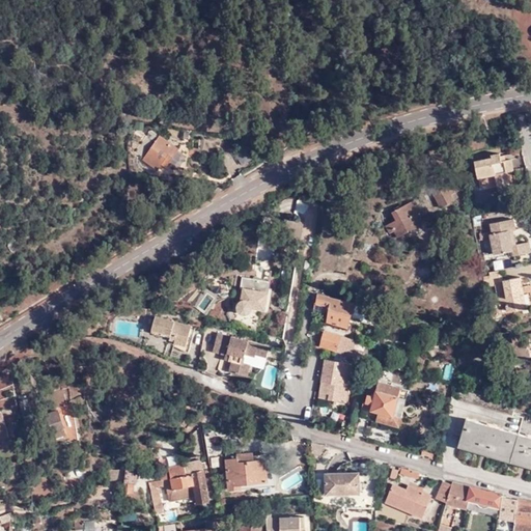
[(135,151),(142,158),(160,134),(152,129),(135,151)]
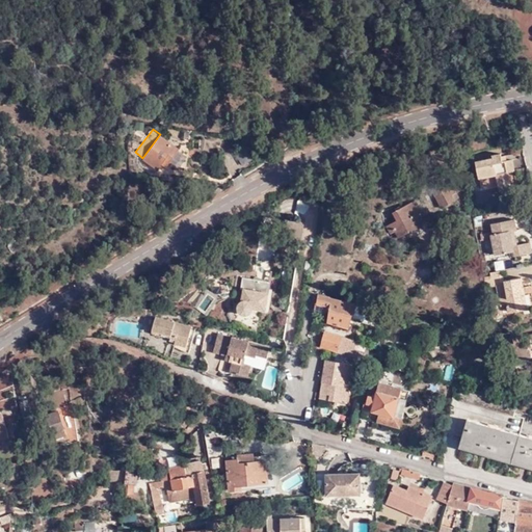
[(142,158),(157,167),(161,162),(165,164),(178,148),(160,134),(142,158)]
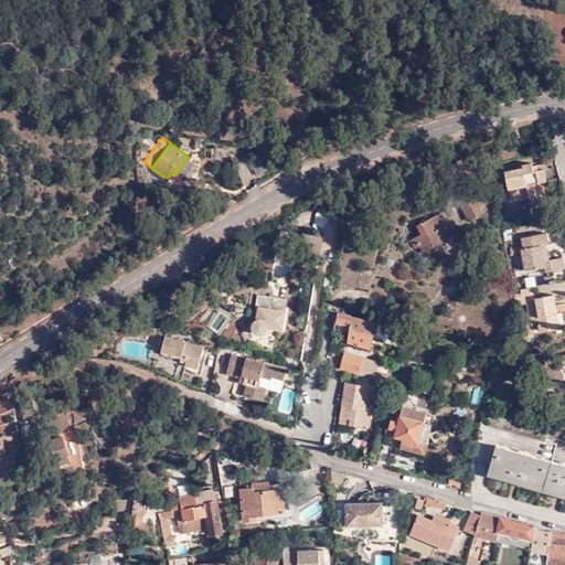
[(511,202),(529,199),(542,196),(540,187),(546,185),(544,172),(539,173),(534,173),(533,169),(532,164),(524,167),(524,170),(505,173),(509,191),(511,202)]
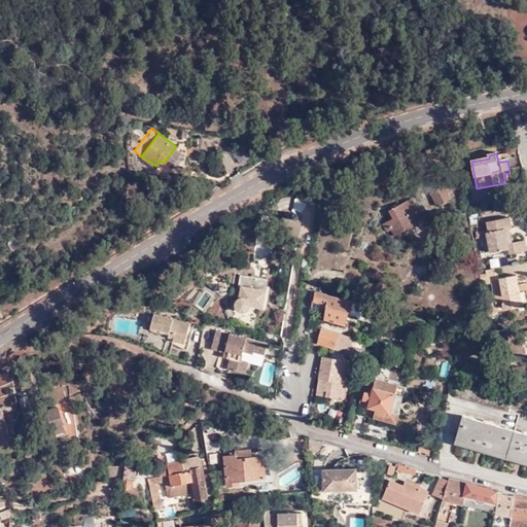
[(428,188),(438,205),(451,198),(448,192),(451,191),(445,179),(428,188)]
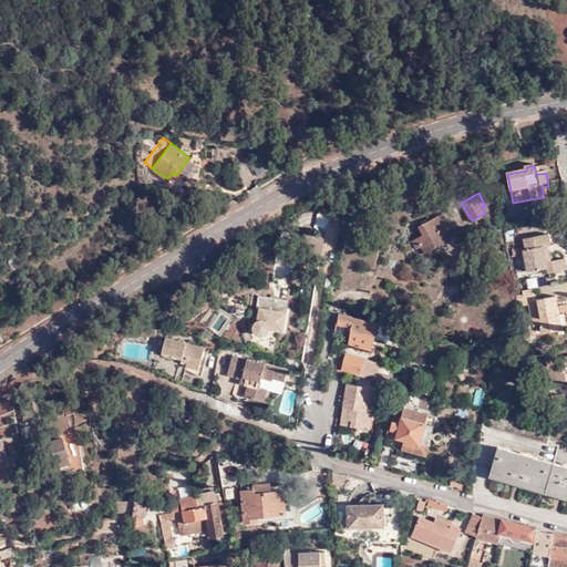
[(545,205),(544,197),(531,199),(532,206),(545,205)]
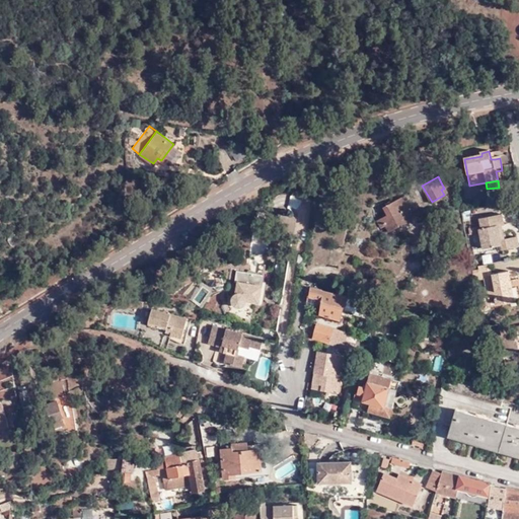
[(384,224),(389,231),(417,215),(404,196),(383,207),(387,215),(377,220),(380,226),(384,224)]
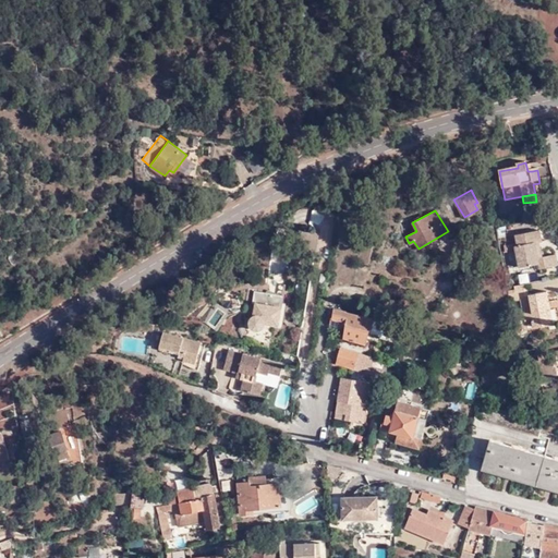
[(295,249),(313,252),(316,231),(299,229),(295,249)]
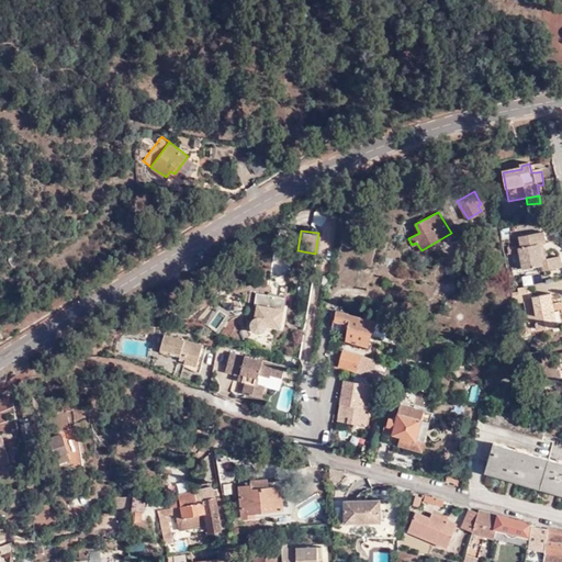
[(544,231),(521,236),(524,246),(520,247),(525,269),(526,269),(540,266),(543,265),(544,270),(561,265),(561,261),(560,255),(548,258),(543,259),(540,246),(546,245),(548,244),(544,231)]
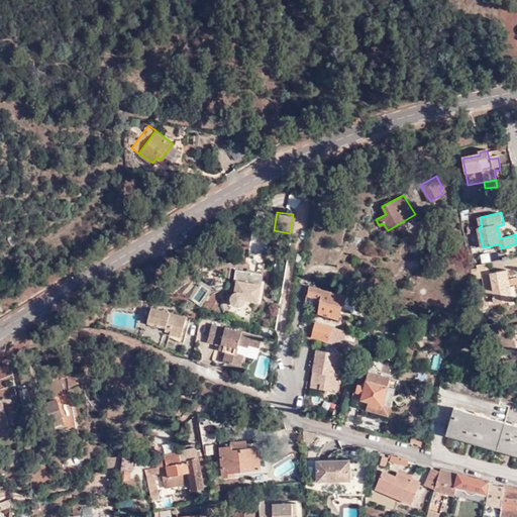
[(270,245),(278,247),(280,241),(276,240),(276,238),(271,237),(270,245)]
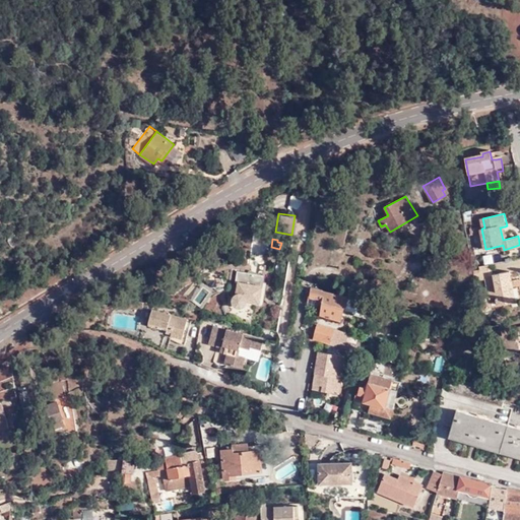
[(494,262),(480,265),(481,271),(477,272),(478,279),(485,278),(495,276),(494,273),(495,273),(494,262)]
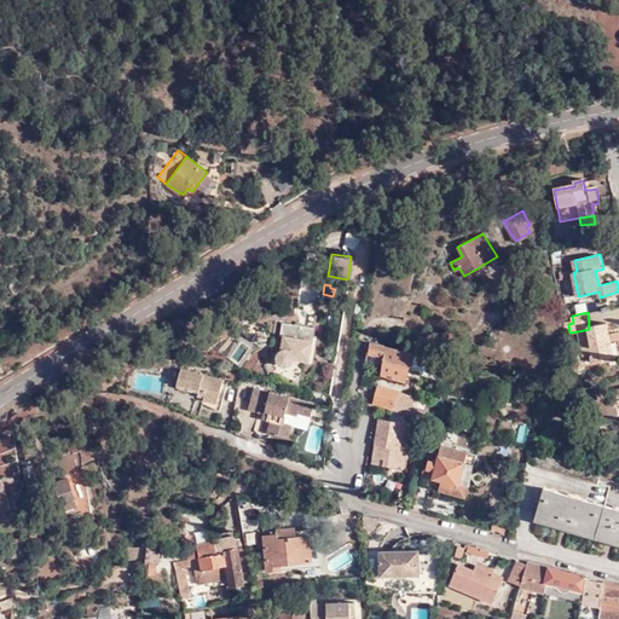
[(275,334),(281,335),(307,339),(310,327),(278,320),(275,334)]
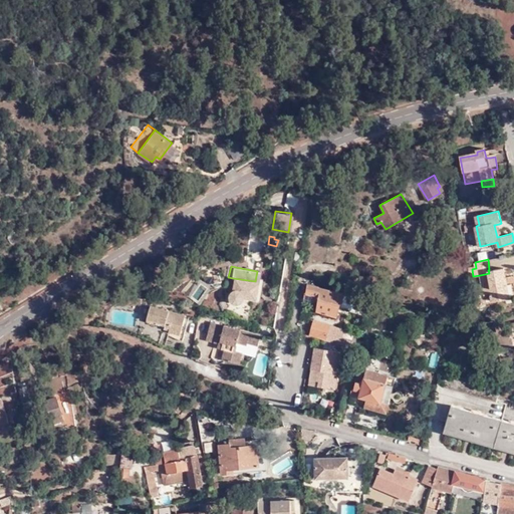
[(205,268),(193,276),(196,281),(208,274),(205,268)]
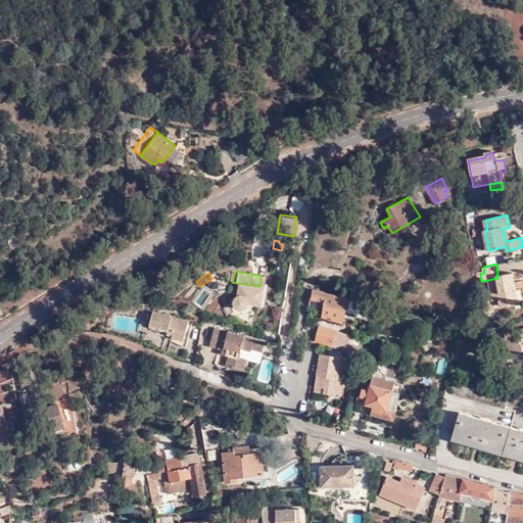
[(497,278),(488,280),(492,300),(500,298),(501,306),(519,302),(513,273),(497,275),(496,275),(497,278)]
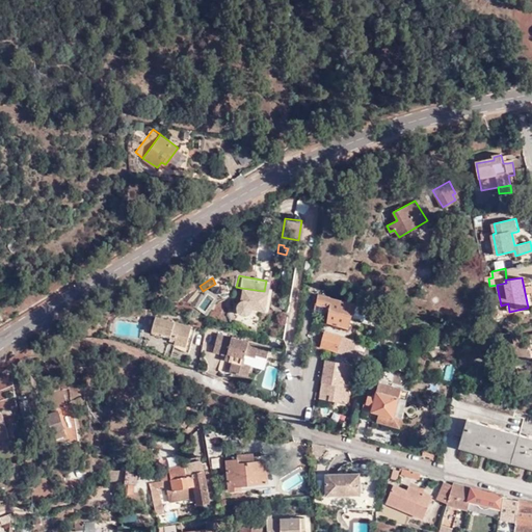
[(264,291),(241,288),(239,296),(238,297),(237,298),(236,298),(235,299),(235,300),(234,301),(234,302),(233,304),(233,306),(233,307),(234,308),(234,309),(235,310),(235,311),(236,311),(237,312),(238,313),(239,313),(240,313),(241,313),(242,313),(243,313),(244,313),(246,312),(247,312),(247,311),(248,310),(249,309),(249,308),(249,307),(249,306),(261,308),(264,291)]
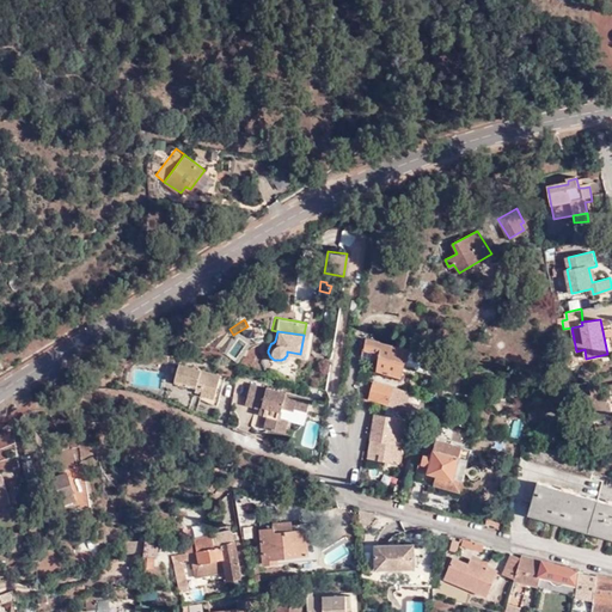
[(365,337),(362,354),(379,359),(377,369),(402,375),(409,349),(365,337)]
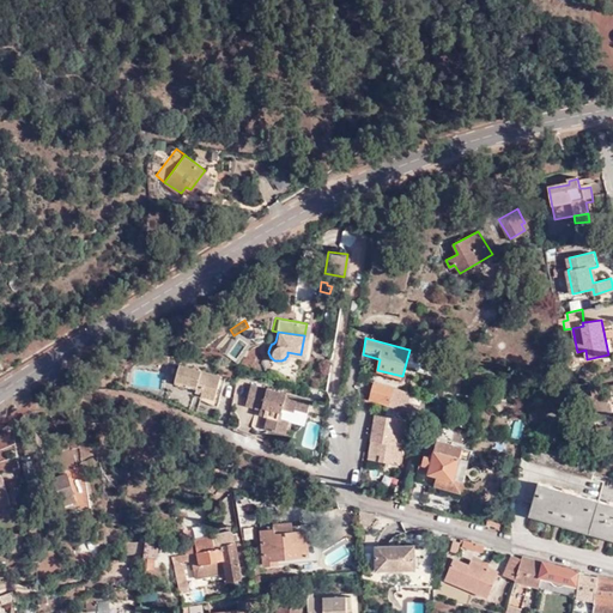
[(177,364),(173,381),(201,389),(199,398),(217,405),(224,376),(177,364)]
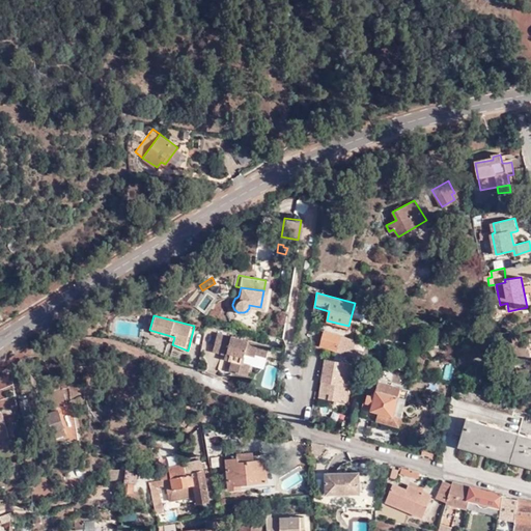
[(431,322),(415,317),(414,325),(422,327),(430,329),(431,322)]
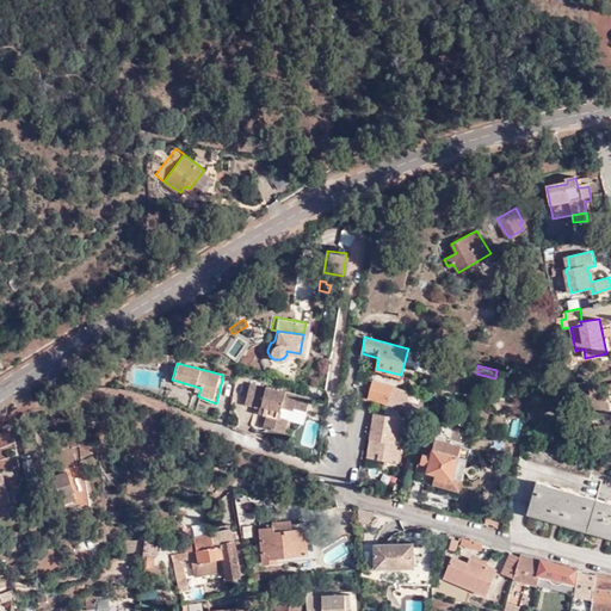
[(485,383),(486,376),(476,374),(474,381),(485,383)]
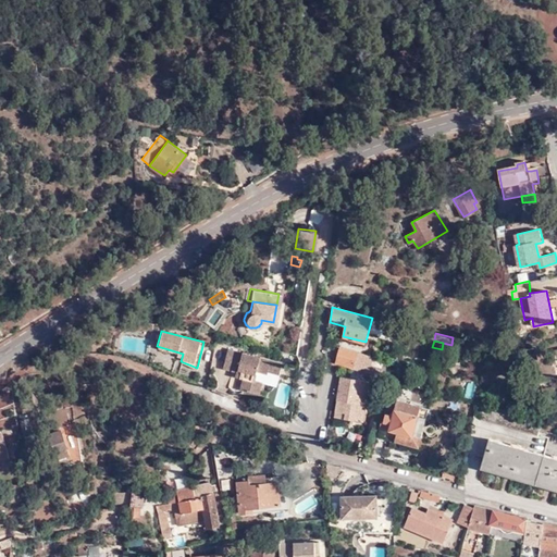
[(357,351),(341,346),(335,361),(351,367),(351,369),(358,371),(380,376),(382,369),(371,366),(373,356),(357,351)]
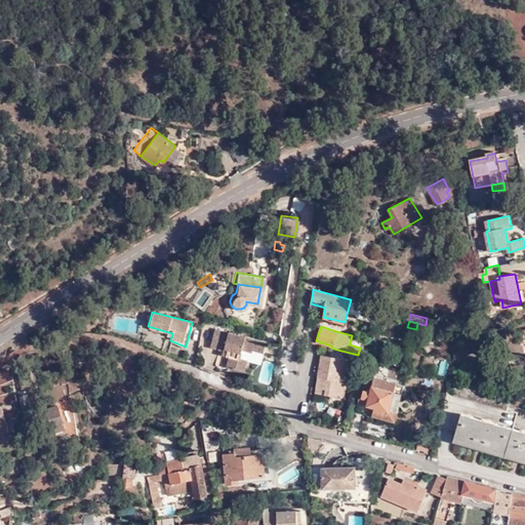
[(227,364),(243,369),(247,358),(240,356),(243,348),(252,351),(254,348),(264,351),(265,346),(266,340),(228,331),(228,333),(223,332),(224,330),(215,328),(210,345),(218,347),(220,342),(226,344),(223,353),(230,355),(227,364)]
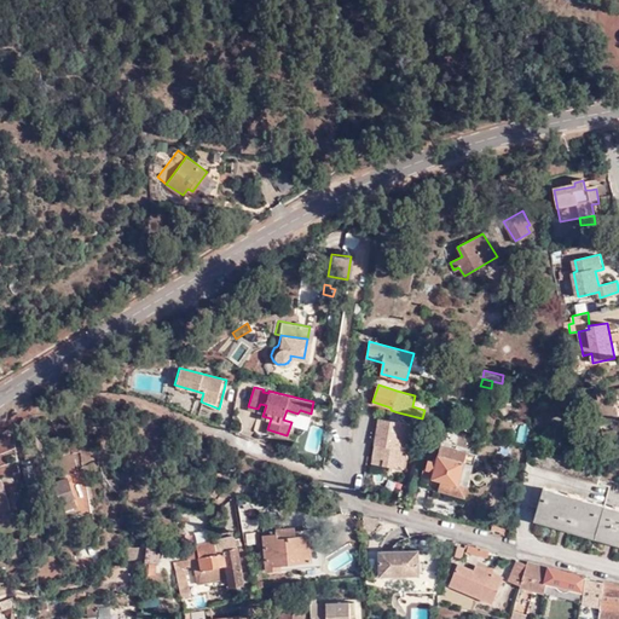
[(618,388),(600,392),(601,398),(593,400),(596,420),(618,414),(618,388)]
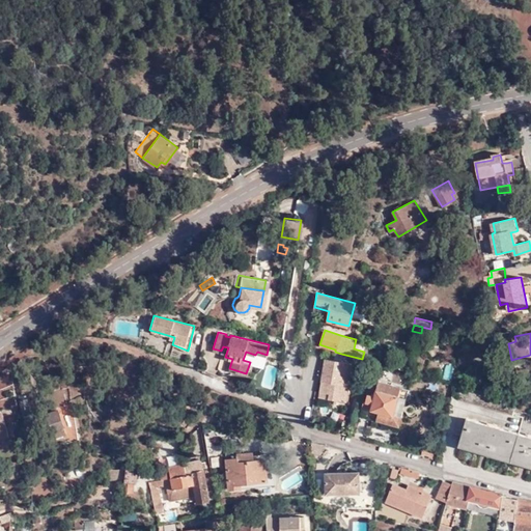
[(345,362),(326,359),(318,400),(335,403),(335,399),(346,401),(350,385),(353,363),(345,362)]
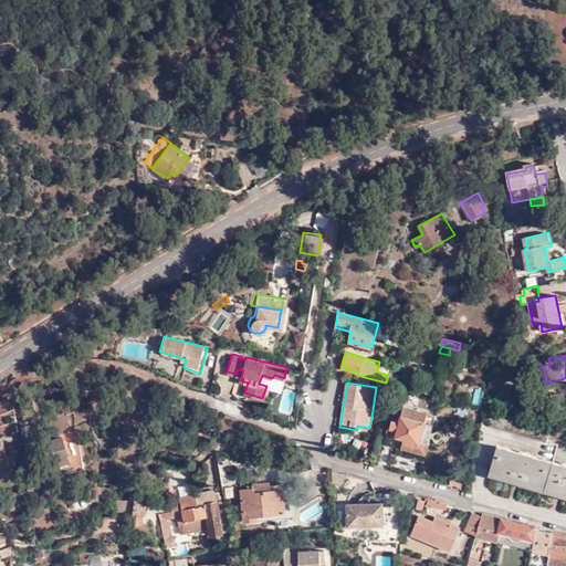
[(388,427),(384,443),(410,450),(408,457),(423,461),(426,454),(436,416),(404,406),(401,418),(397,417),(397,421),(392,420),(390,428),(388,427)]
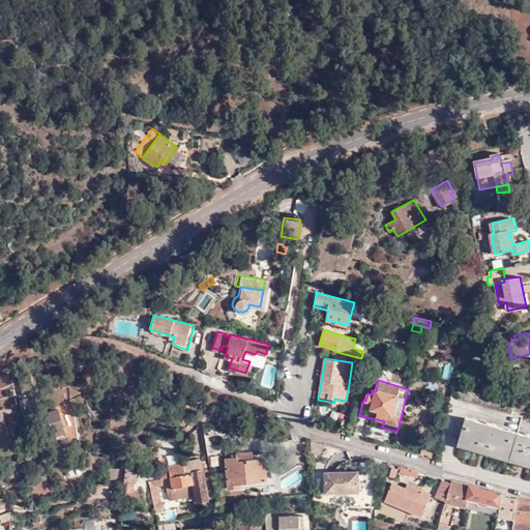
[(509,403),(507,396),(453,382),(441,428),(462,433),(458,448),(529,467),(529,436),(518,433),(522,415),(510,413),(512,407),(509,403)]
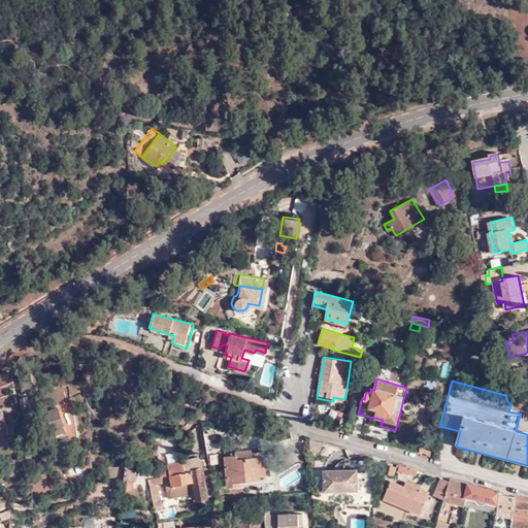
[(506,391),(513,396),(521,387),(515,382),(506,391)]
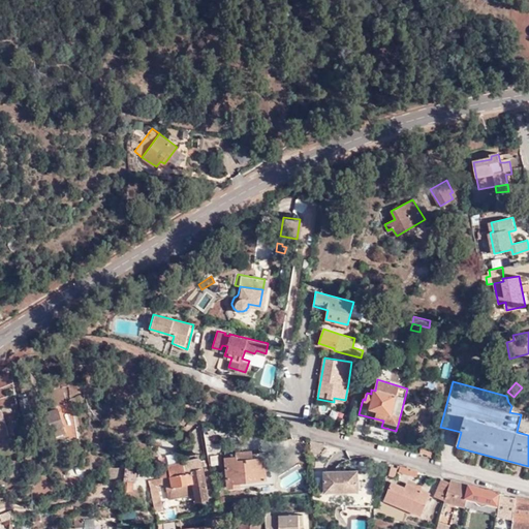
[(23,389),(19,390),(22,412),(30,411),(28,396),(24,396),(23,389)]
